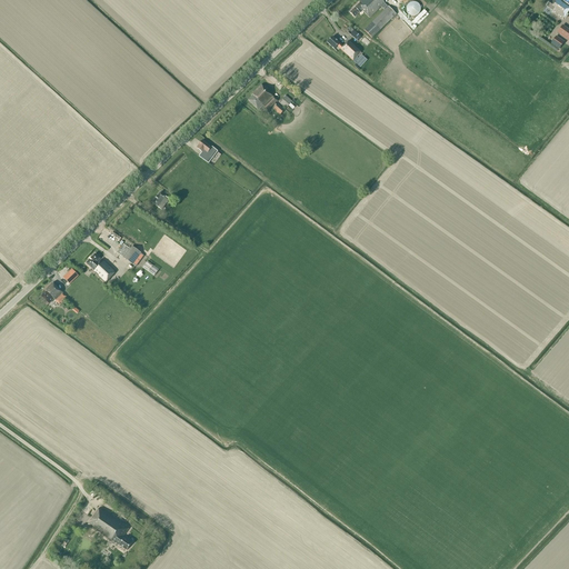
[(349,12),(355,18),(361,10),(369,18),(380,7),(385,10),(363,30),(371,38),(396,15),(381,0),(361,0),(359,2),(360,2),(349,12)]
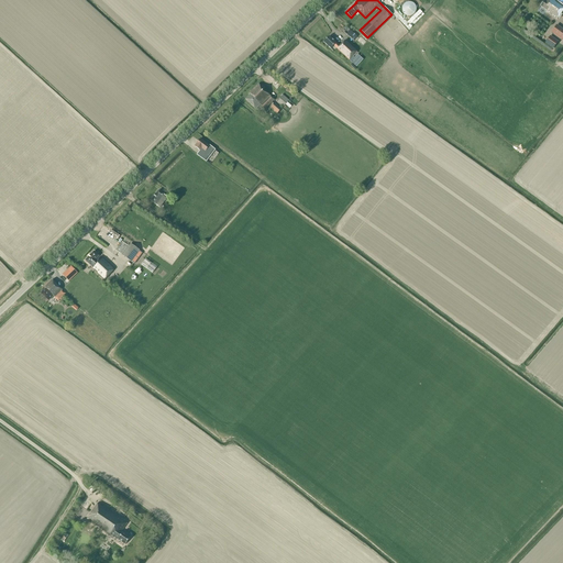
[(547,11),(547,12),(556,19),(562,10),(562,6),(553,0),(545,0),(544,0),(543,0),(540,6),(547,11)]
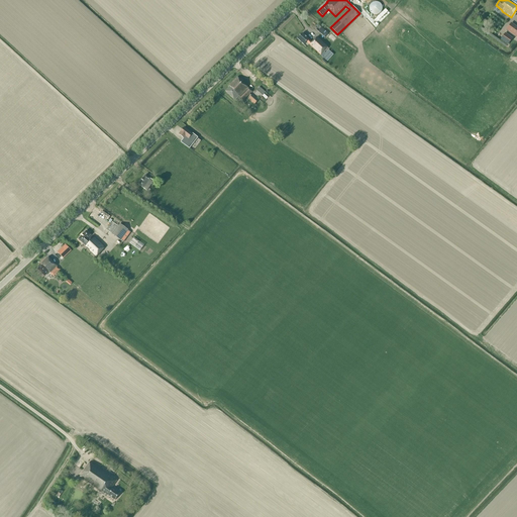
[(377,14),(385,9),(379,1),(371,6),(377,14)]
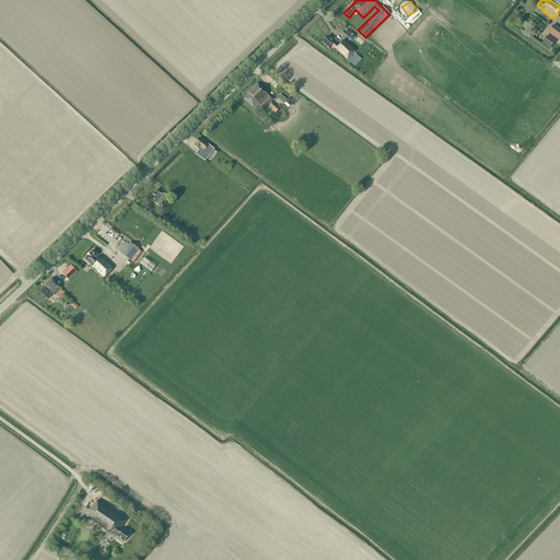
[(548,32),(559,41),(559,30),(552,25),(548,32)]
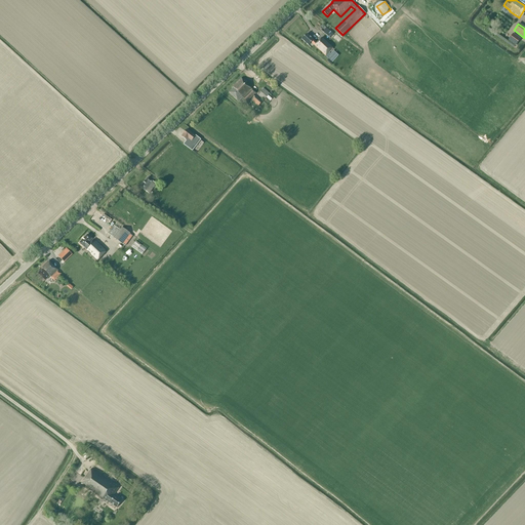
[(334,36),(322,25),(319,29),(331,39),(334,36)]
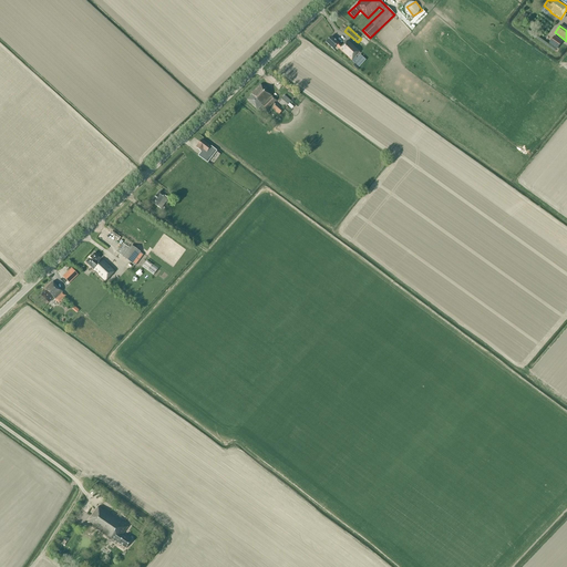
[(331,37),(326,42),(333,50),(336,47),(352,61),(356,57),(360,52),(347,40),(341,47),(331,37)]
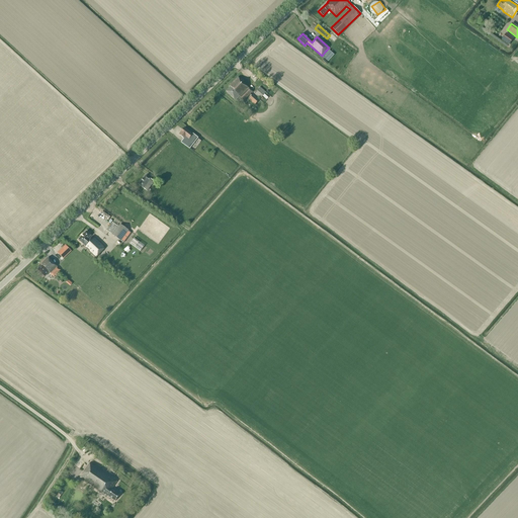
[(325,52),(322,56),(328,62),(334,55),(329,51),(326,54),(325,52)]
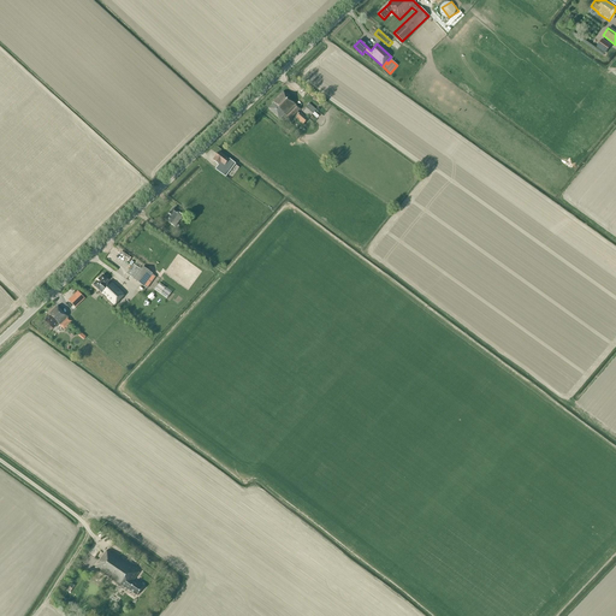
[(285,114),(289,119),(300,110),(283,92),(272,102),(273,104),(268,108),(279,120),(285,114)]
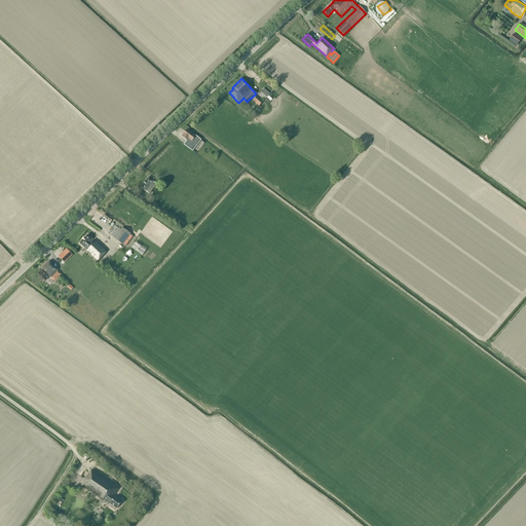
[(258,96),(264,101),(270,94),(264,88),(258,96)]
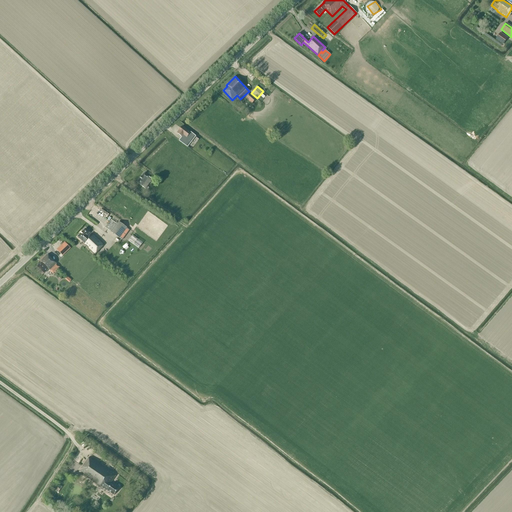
[(246,98),(252,103),(256,99),(250,94),(246,98)]
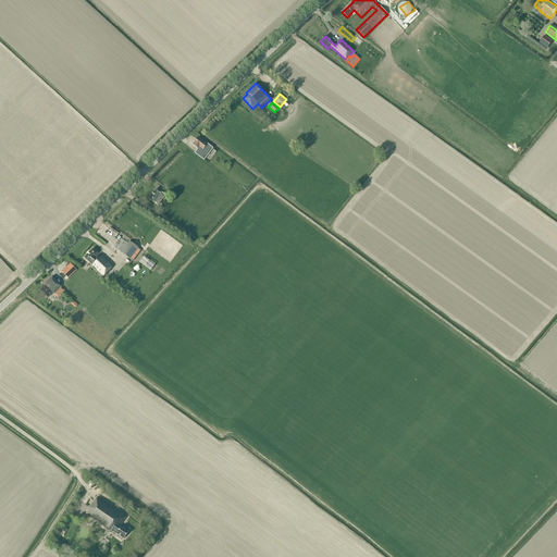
[(199,147),(202,150),(205,151),(209,146),(198,137),(193,145),(198,149),(199,147)]
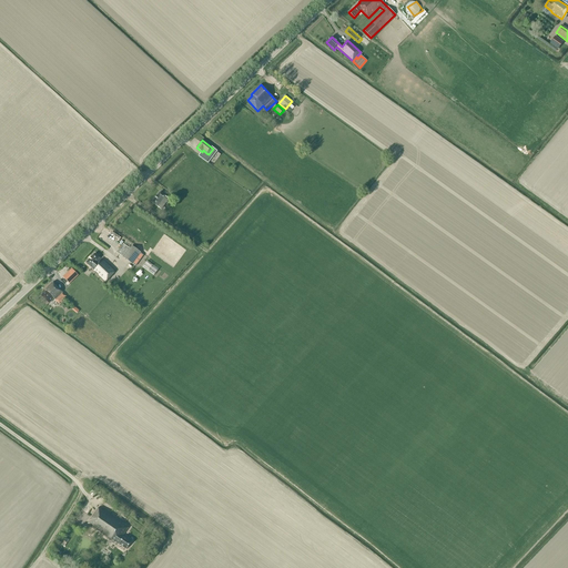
[(152,203),(161,210),(169,199),(160,192),(152,203)]
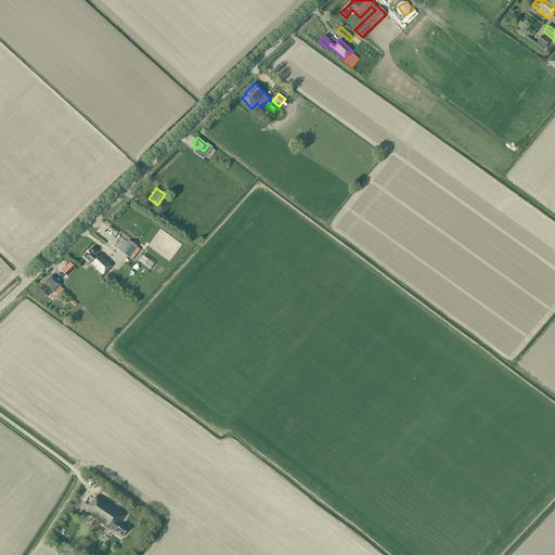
[(114,247),(129,258),(138,247),(128,241),(127,243),(120,239),(114,247)]
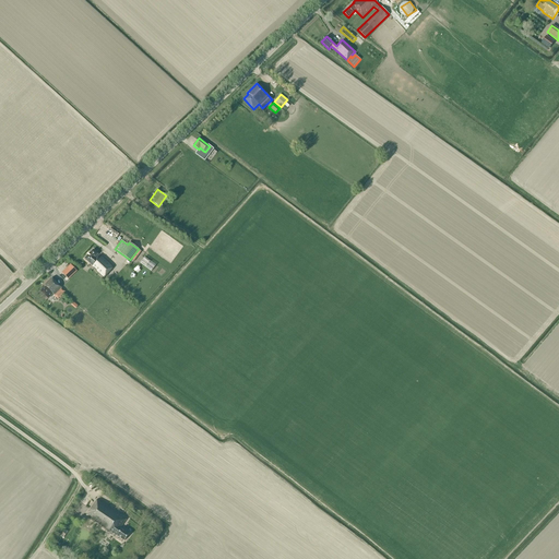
[(84,259),(92,265),(91,266),(104,278),(114,268),(104,258),(99,254),(96,259),(95,258),(98,254),(93,250),(84,259)]
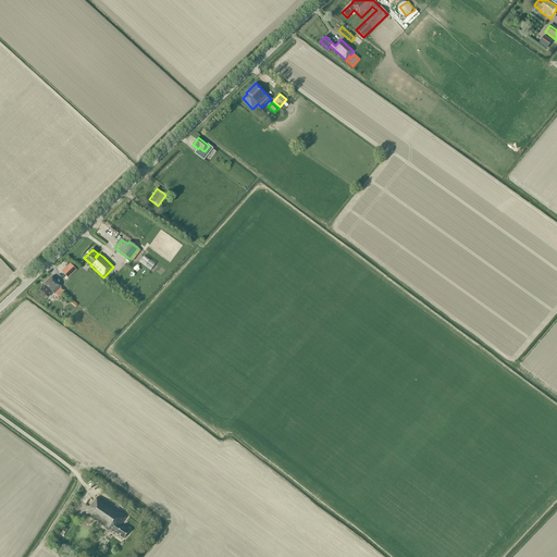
[(156,264),(144,257),(139,262),(151,271),(156,264)]
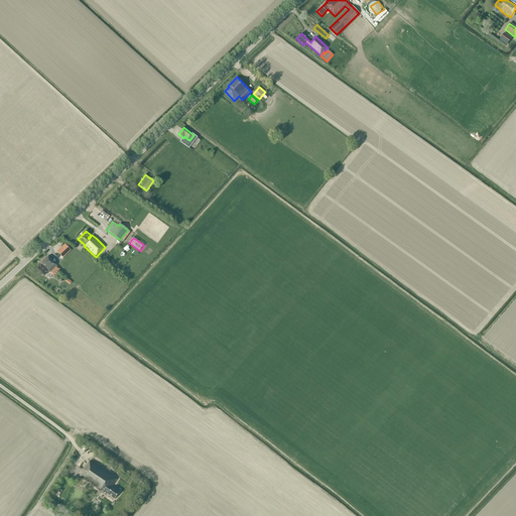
[(62,258),(71,250),(66,244),(57,252),(62,258)]
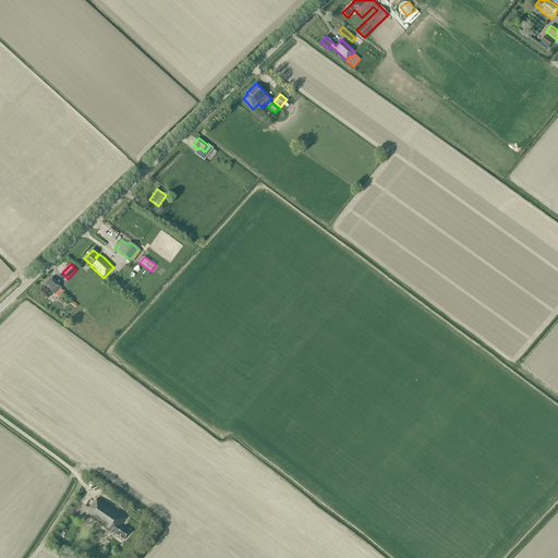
[(44,284),(45,286),(40,291),(48,299),(52,293),(58,299),(65,291),(51,278),(44,284)]
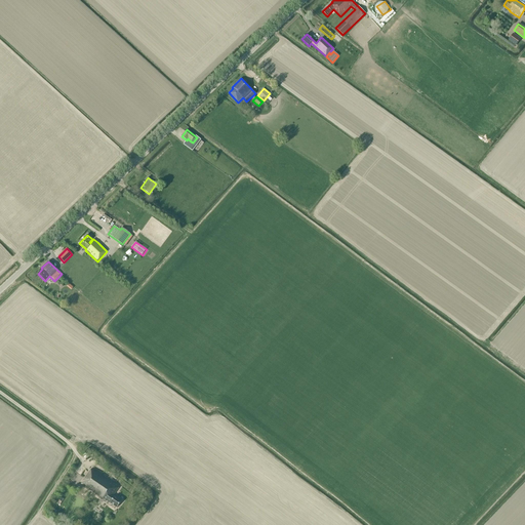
[(120,488),(91,469),(81,485),(105,500),(117,508),(121,501),(114,496),(120,488)]
